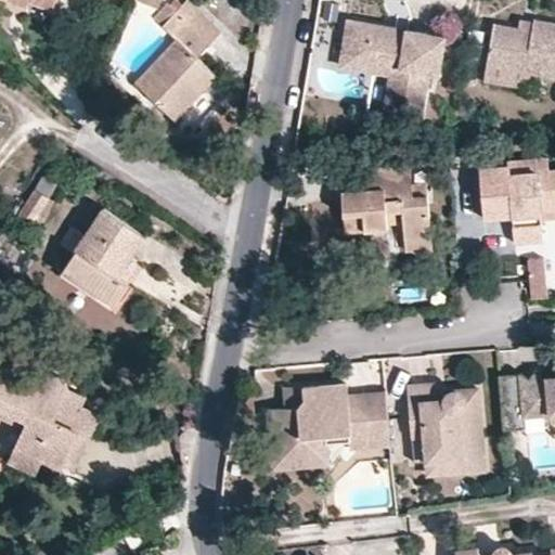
[(55,0),(24,0),(29,2),(52,11),(55,0)]
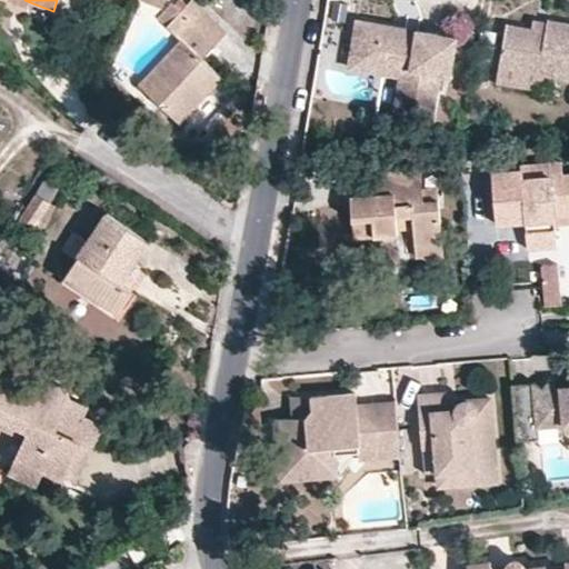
[(223,78),(203,58),(227,32),(192,0),(190,0),(187,5),(181,0),(178,0),(175,5),(172,3),(159,19),(181,39),(138,85),(180,123),(223,78)]
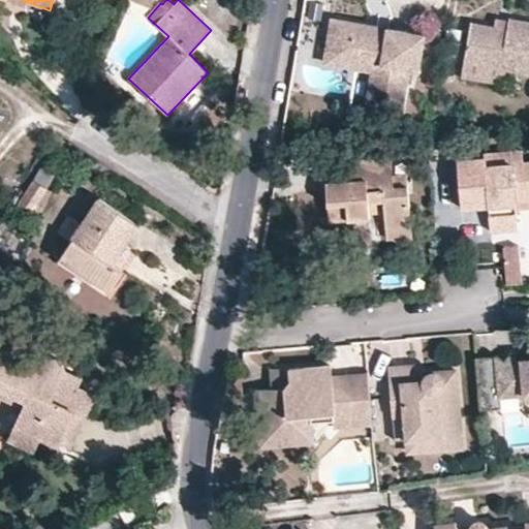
[(313,40),(320,16),(305,10),(297,35),(313,40)]
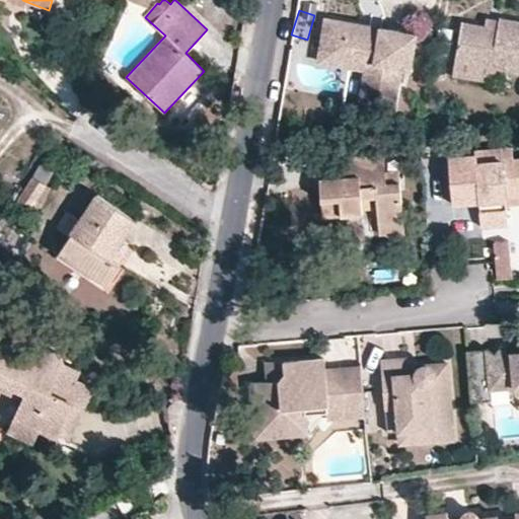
[(518,20),(500,17),(499,20),(498,28),(485,25),(461,21),(455,61),(497,68),(518,72),(518,20)]
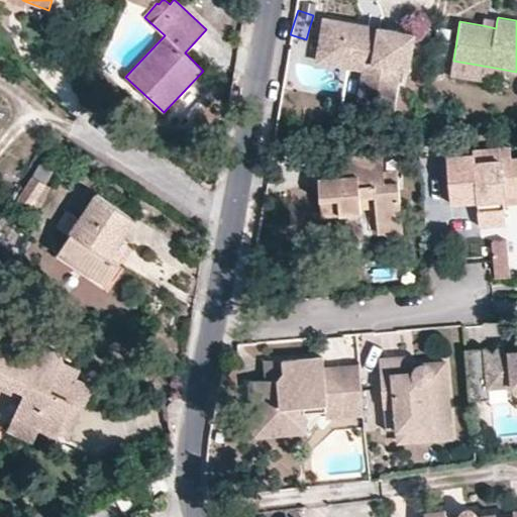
[(496,28),(497,20),(484,17),(483,25),(496,28)]
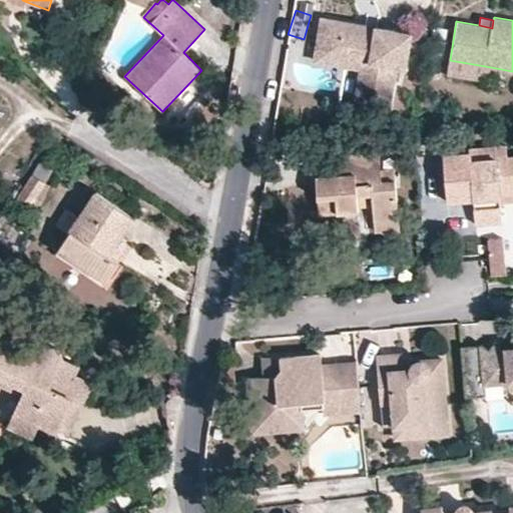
[(405,67),(411,33),(376,27),(375,34),(365,33),(367,25),(322,18),(317,47),(348,52),(346,65),(361,68),(357,93),(391,98),(396,66),(405,67)]
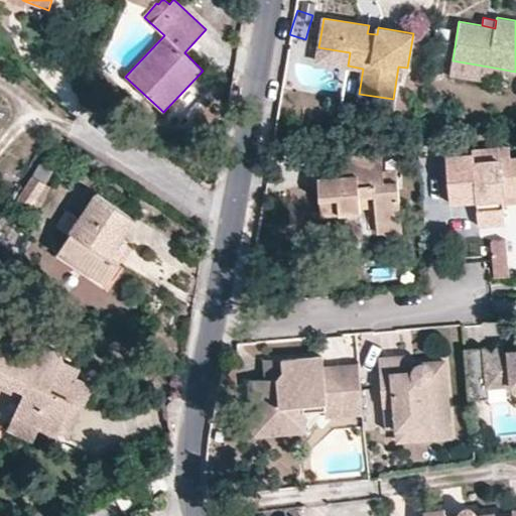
[(377,34),(378,27),(369,25),(367,33),(377,34)]
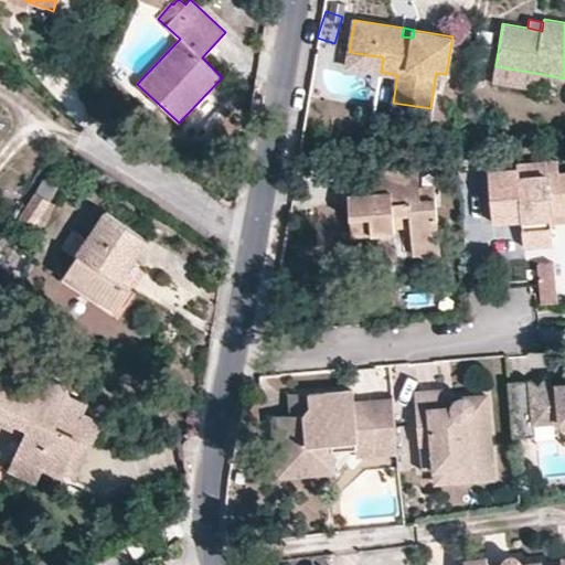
[(381,72),(383,57),(349,52),(347,66),(381,72)]
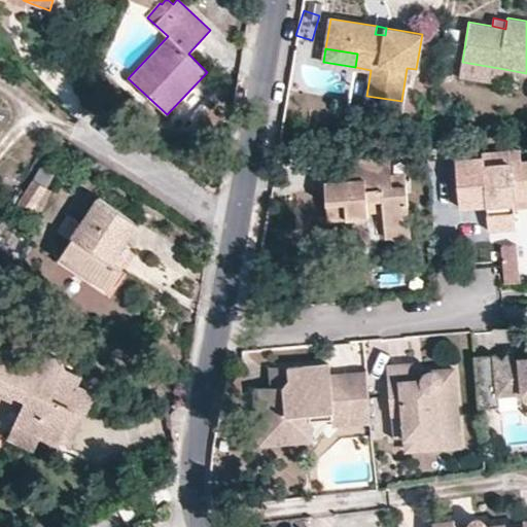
[(503,74),(504,69),(462,62),(459,76),(497,82),(498,73),(503,74)]
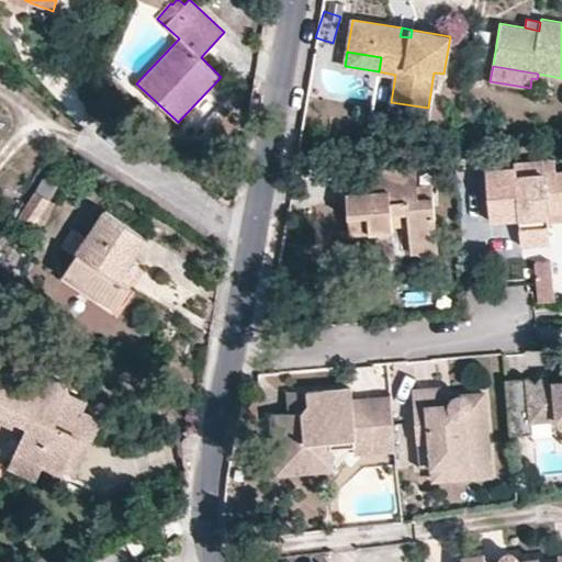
[(426,122),(428,108),(391,102),(389,115),(426,122)]
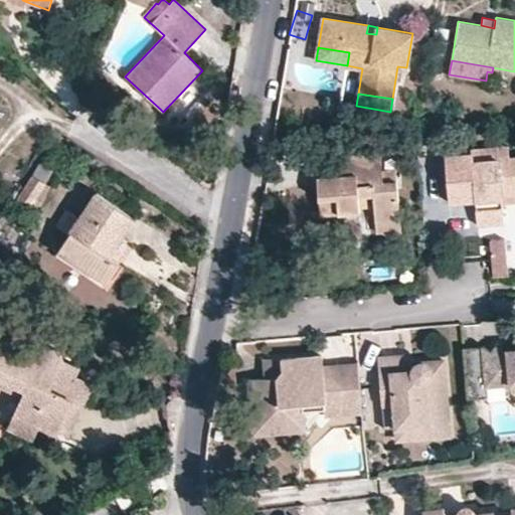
[(510,158),(509,146),(498,147),(499,159),(510,158)]
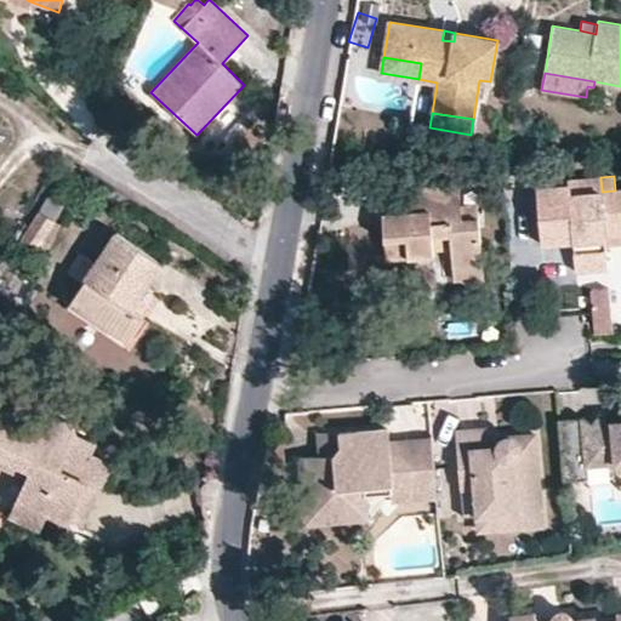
[(620,239),(620,189),(615,191),(602,192),(600,177),(570,180),(570,184),(537,187),(542,244),(575,241),(576,271),(608,268),(605,240),(620,239)]
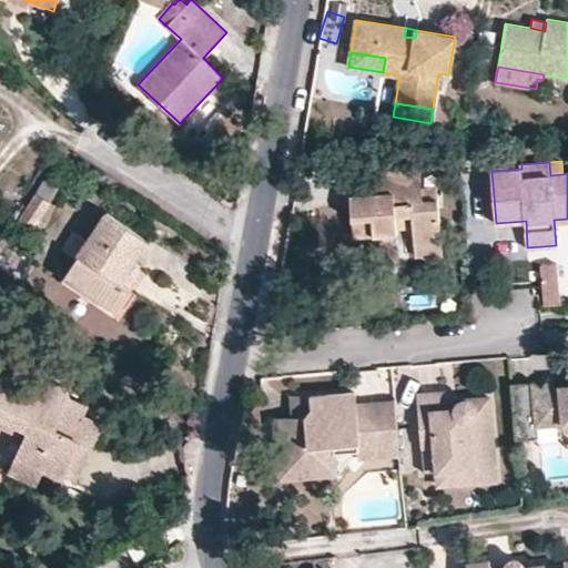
[(440,229),(437,186),(422,188),(421,169),(375,172),(377,193),(351,195),(355,252),(398,249),(397,230),(396,216),(404,215),(412,215),(413,231),(440,229)]
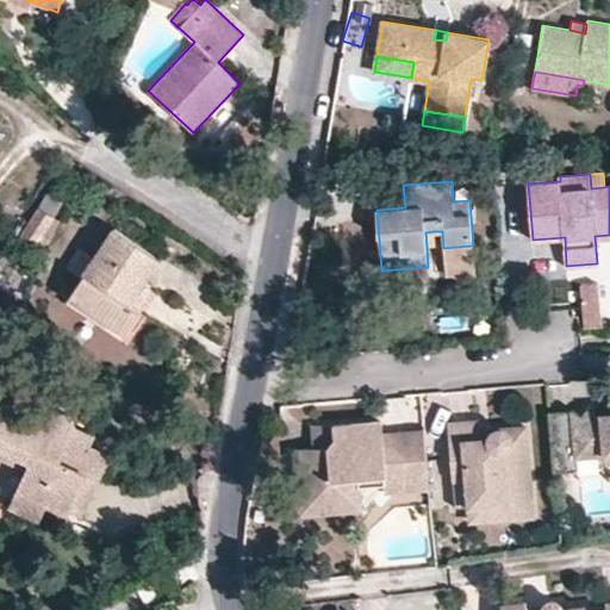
[(405,207),(403,185),(374,187),(377,210),(405,207)]
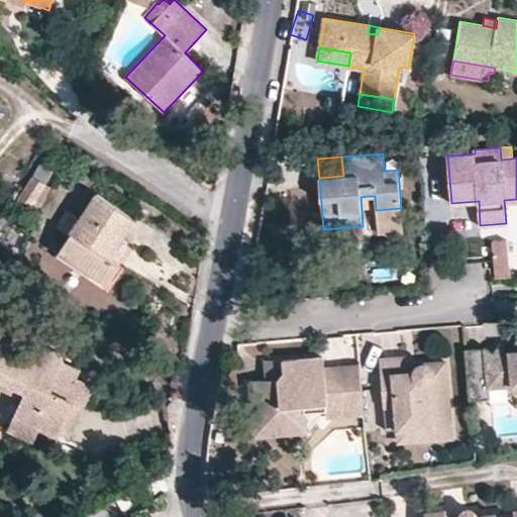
[(109,255),(135,217),(98,192),(80,219),(67,210),(57,226),(70,235),(60,250),(106,283),(119,263),(109,255)]
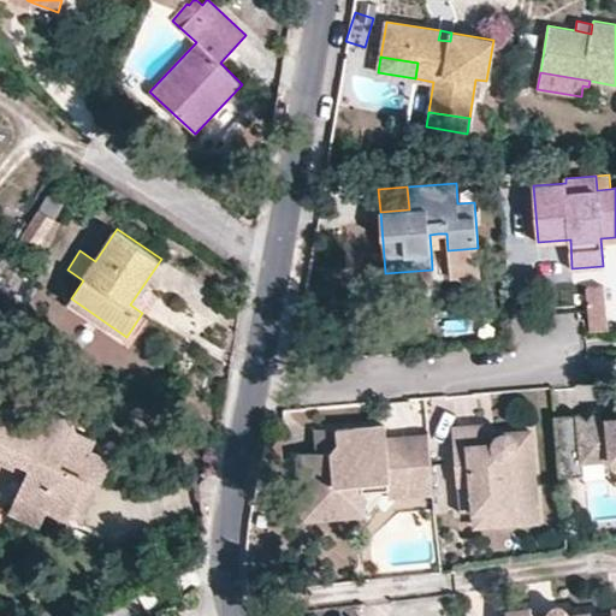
[(439,248),(438,234),(430,235),(431,249),(439,248)]
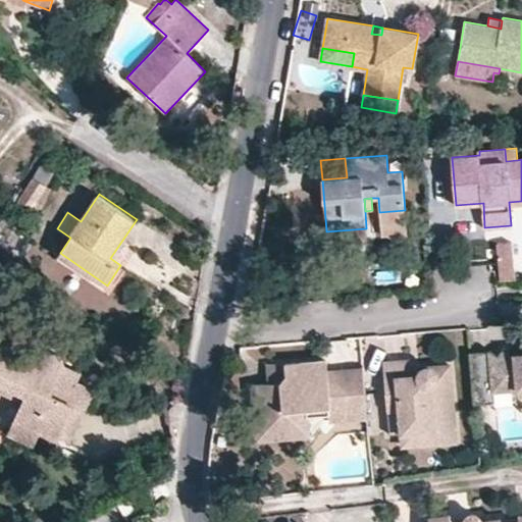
[(407,232),(405,210),(379,212),(381,235),(407,232)]
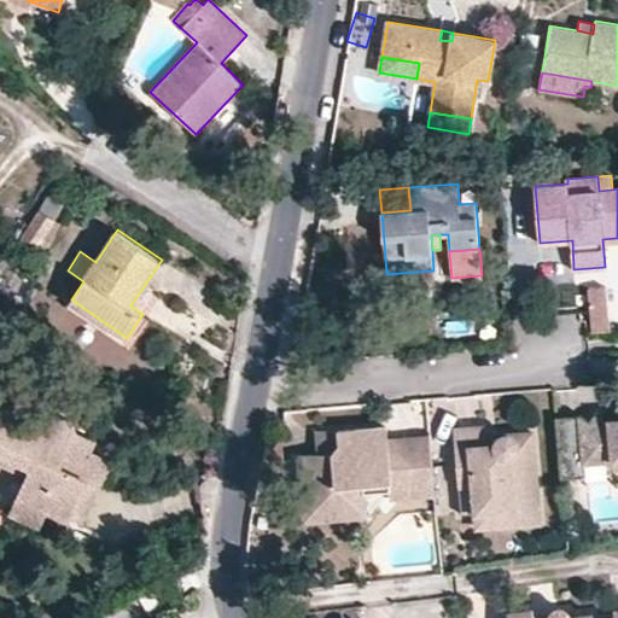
[(611,331),(606,286),(588,287),(593,332),(611,331)]
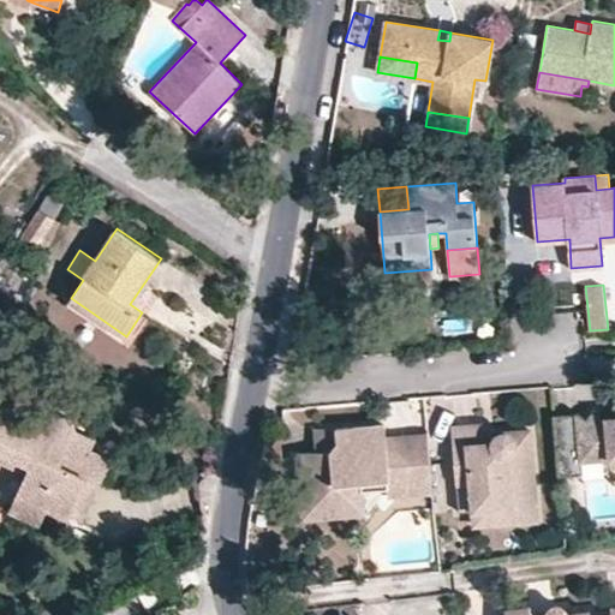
[(109,458),(91,449),(96,439),(75,428),(75,424),(73,421),(67,417),(61,416),(55,418),(51,427),(1,404),(0,405),(0,449),(31,465),(27,475),(18,494),(48,508),(71,518),(72,515),(90,478),(99,482),(109,458)]
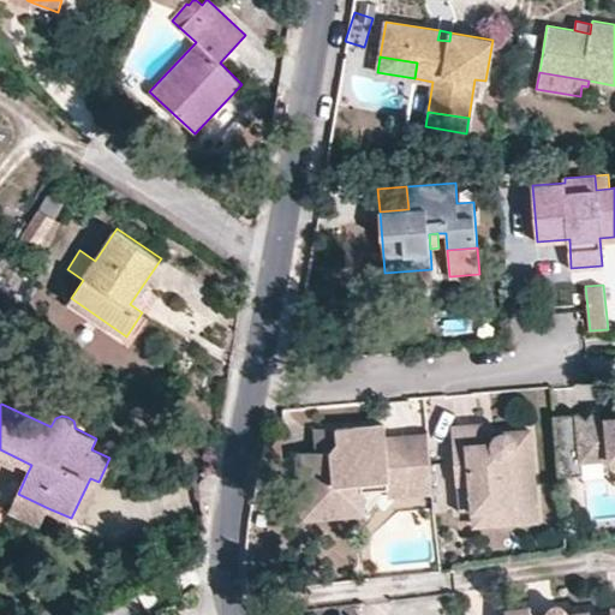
[(614,404),(614,405),(614,417),(605,417),(603,419),(595,429),(586,422),(578,413),(554,416),(559,475),(583,473),(581,460),(603,459),(614,471),(614,470),(614,404)]
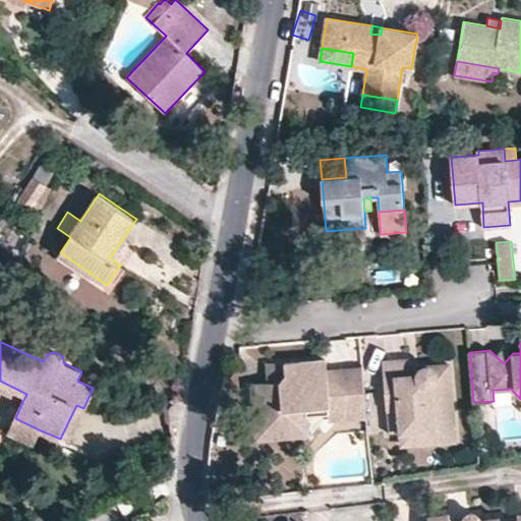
[(504,363),(511,355),(504,349),(497,357),(504,363)]
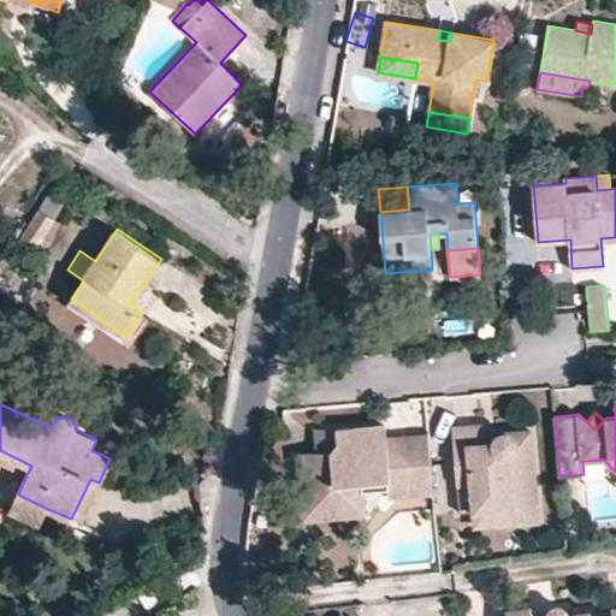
[(538,521),(531,430),(502,433),(496,437),(493,443),(485,444),(484,434),(484,425),(452,427),(460,513),(474,511),(513,508),(514,522),(538,521)]
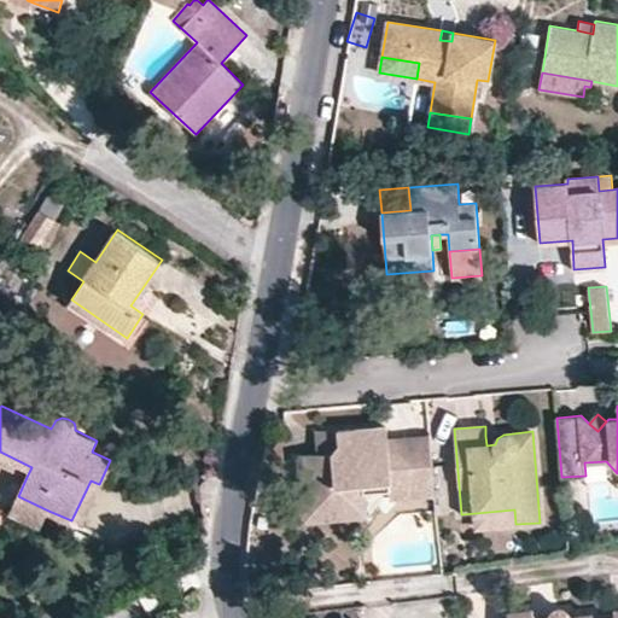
[(388,460),(386,441),(385,427),(338,431),(339,443),(330,455),(318,456),(302,456),(304,488),(331,513),(347,495),(353,497),(366,482),(389,481),(390,499),(406,496),(402,459),(388,460)]
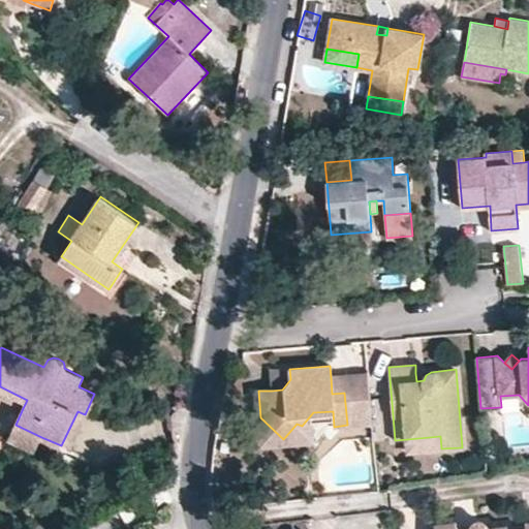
[(290,379),(289,369),(271,370),(272,391),(282,390),(290,379)]
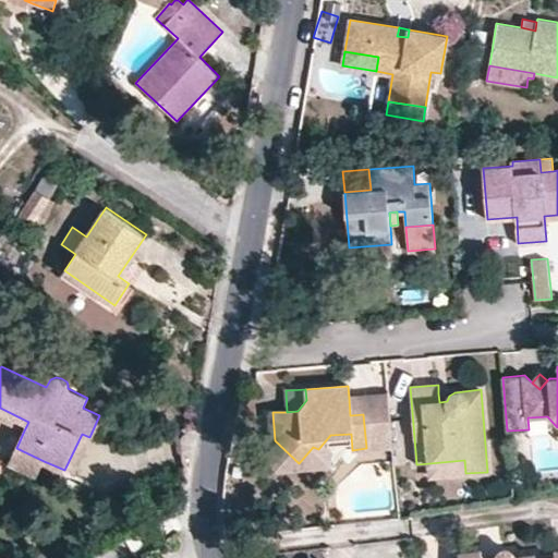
[(447,401),(449,396),(455,392),(438,393),(439,402),(447,401)]
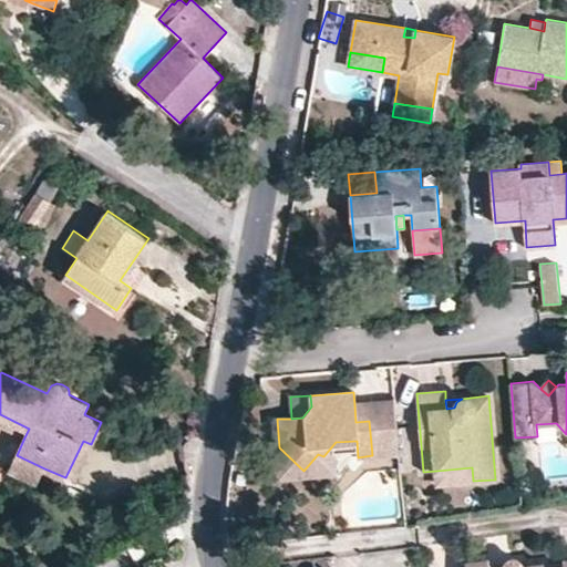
[(399,453),(394,400),(354,404),(356,422),(369,421),(372,455),(399,453)]
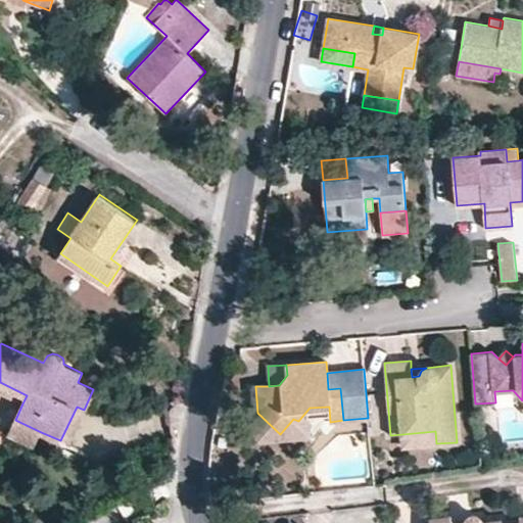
[(27,395),(0,382),(0,392),(22,403),(27,395)]
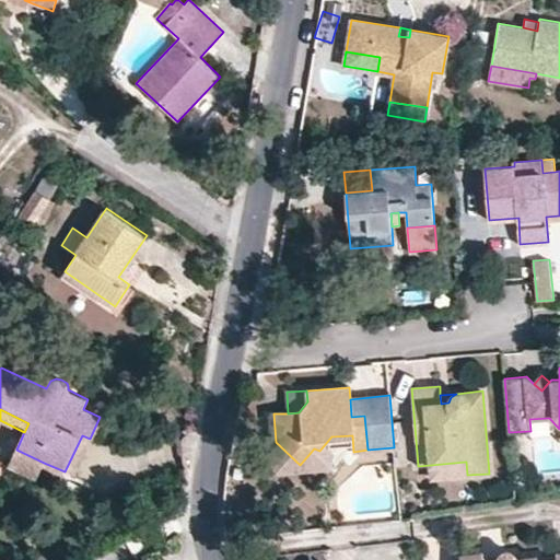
[(74,474),(90,439),(82,435),(66,469),(74,474)]
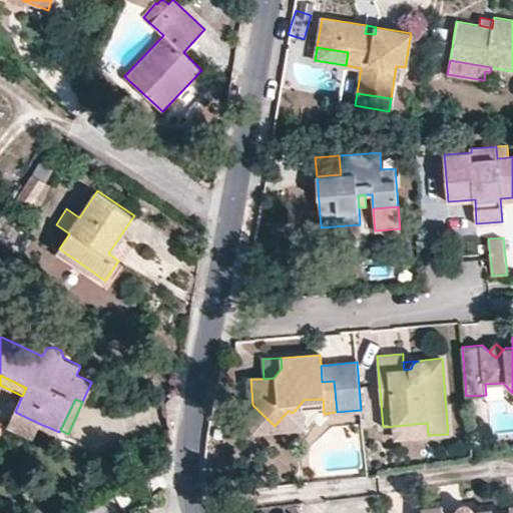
[(307,428),(304,400),(293,413),(288,411),(275,426),(252,405),(255,432),(307,428)]
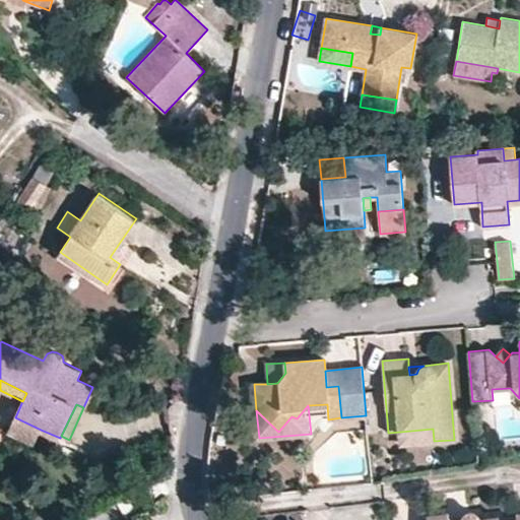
[(41,430),(15,417),(8,432),(35,444),(41,430)]
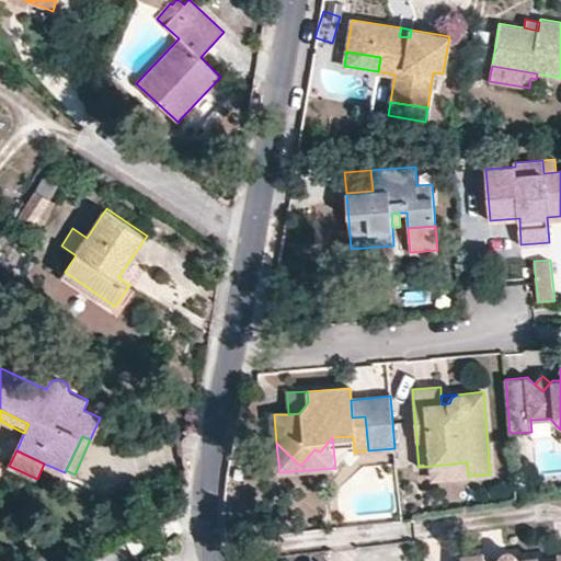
[(468,476),(467,462),(432,466),(433,479),(468,476)]
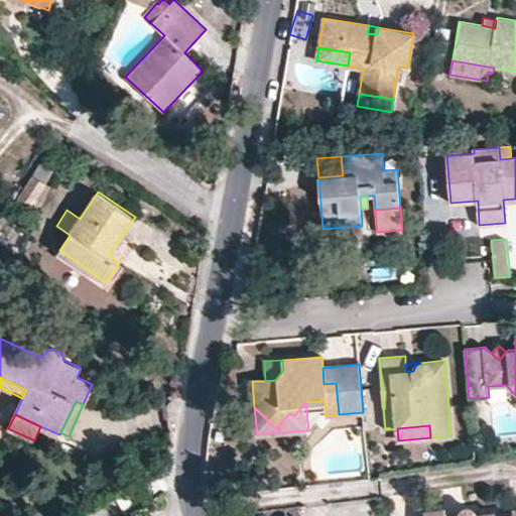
[(515,515),(515,509),(513,510),(513,515),(495,515),(495,512),(477,514),(474,510),(472,508),(469,507),(463,509),(460,511),(459,514),(459,515),(445,515),(445,508),(424,511),(424,515),(515,515)]
